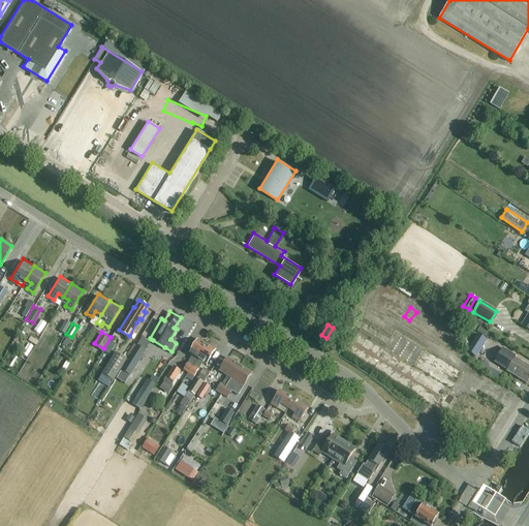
[(478,354),(489,338),(478,332),(468,348),(478,354)]
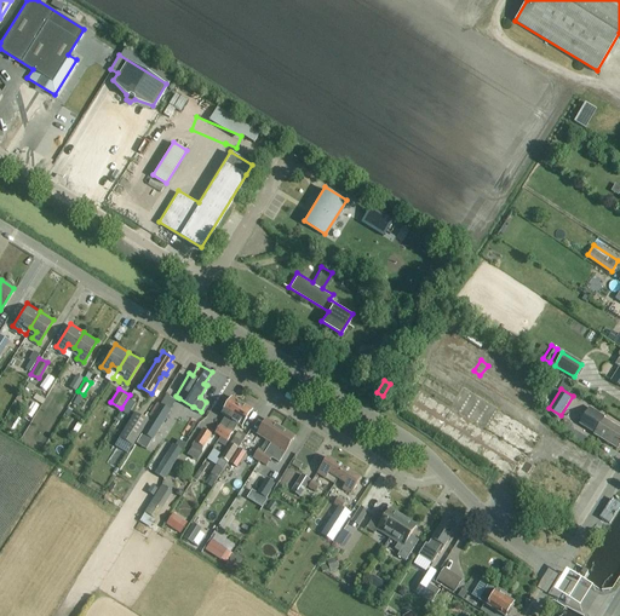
[(44,397),(35,392),(33,398),(41,402),(44,397)]
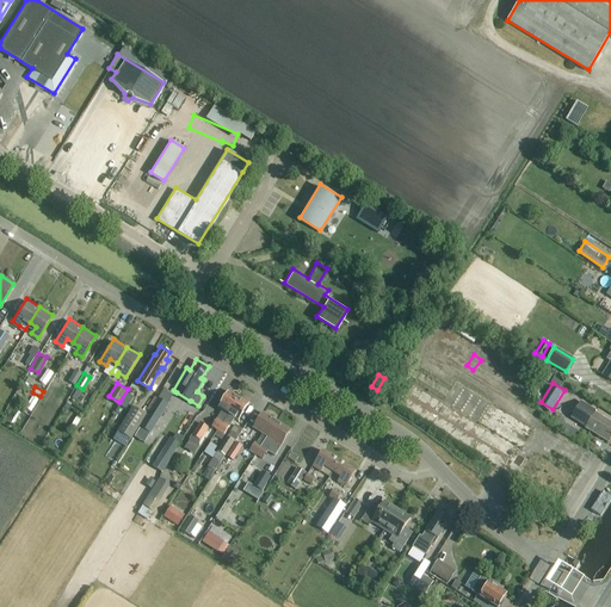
[(523,401),(531,406),(539,391),(530,386),(523,401)]
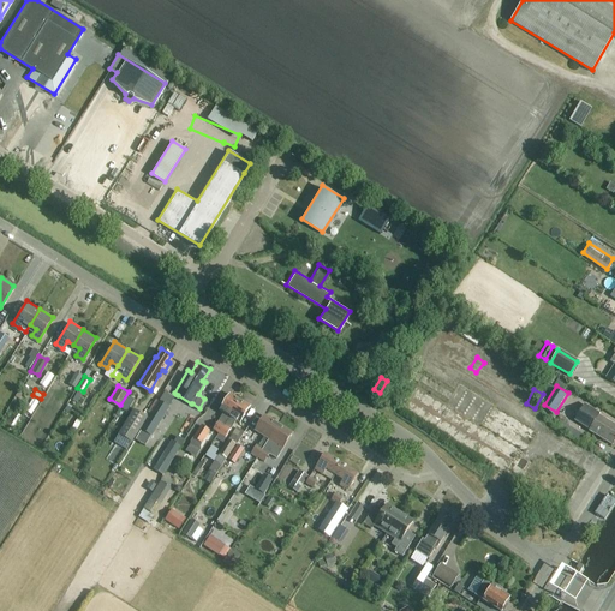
[(219,430),(240,397),(230,391),(220,408),(224,409),(213,426),(219,430)]
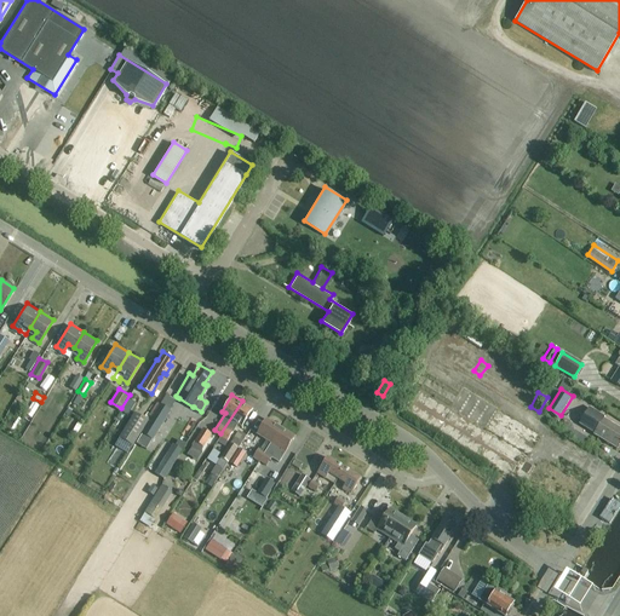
[(101,396),(91,407),(99,414),(109,403),(101,396)]
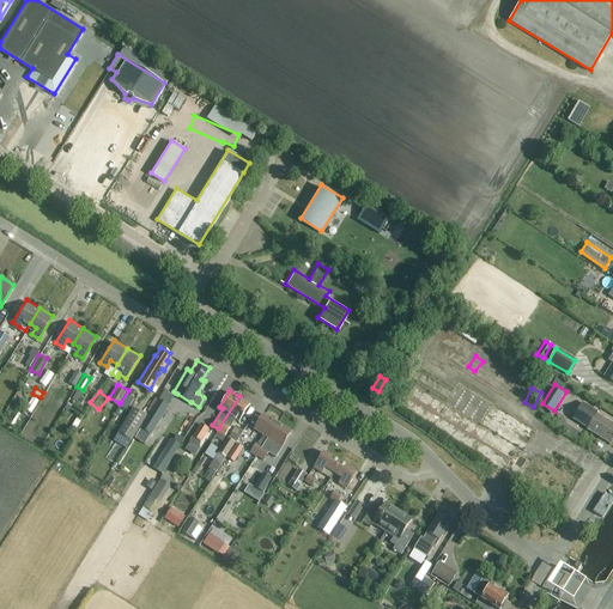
[(240,396),(218,428),(219,430),(216,434),(222,438),(230,425),(235,416),(238,419),(249,403),(240,396)]
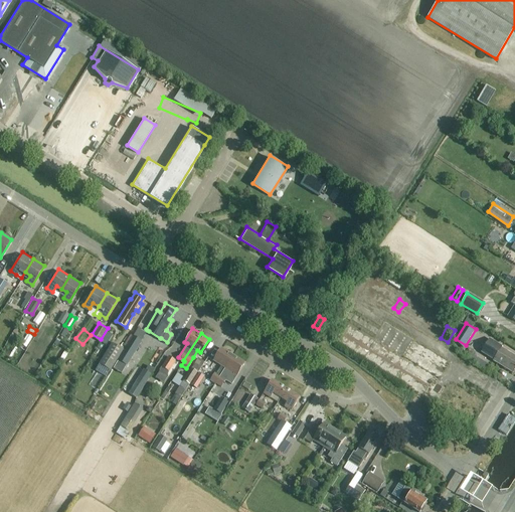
[(126,345),(118,358),(126,364),(142,340),(140,339),(133,335),(126,345)]
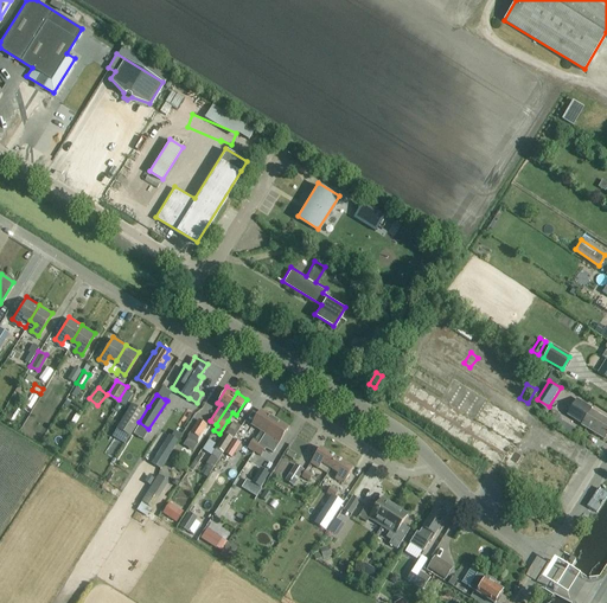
[(604,437),(606,431),(606,417),(590,408),(592,406),(577,397),(569,412),(582,421),(581,423),(604,437)]
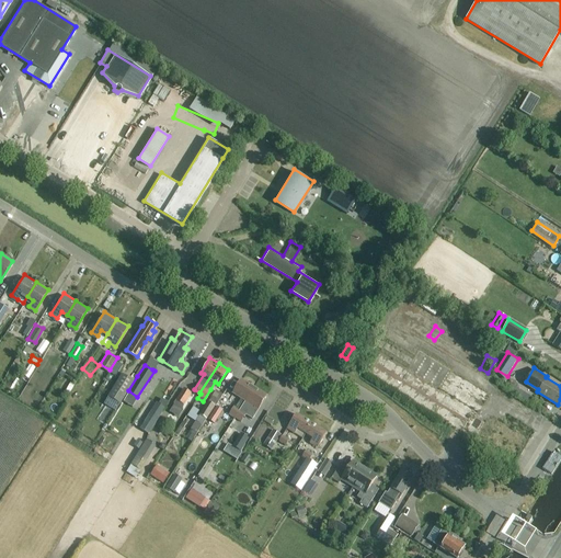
[(121,402),(134,380),(122,373),(107,395),(121,402)]
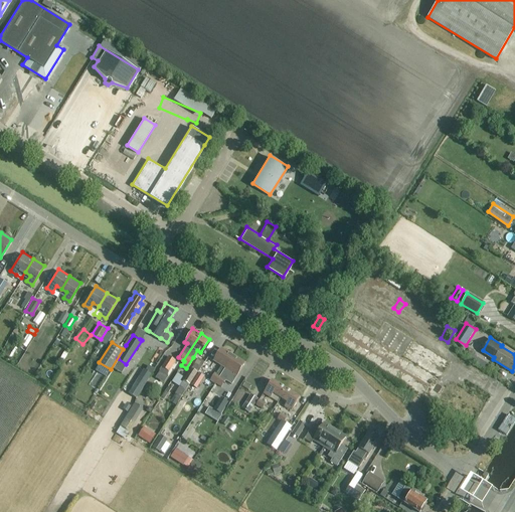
[(215,381),(232,353),(221,346),(213,359),(220,363),(215,371),(214,370),(210,377),(211,379),(210,380),(214,383),(215,381)]
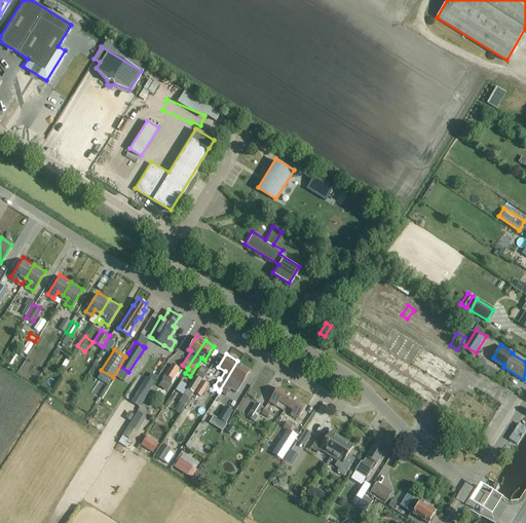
[(220,389),(225,393),(228,389),(230,385),(236,389),(241,381),(250,368),(237,361),(220,389)]
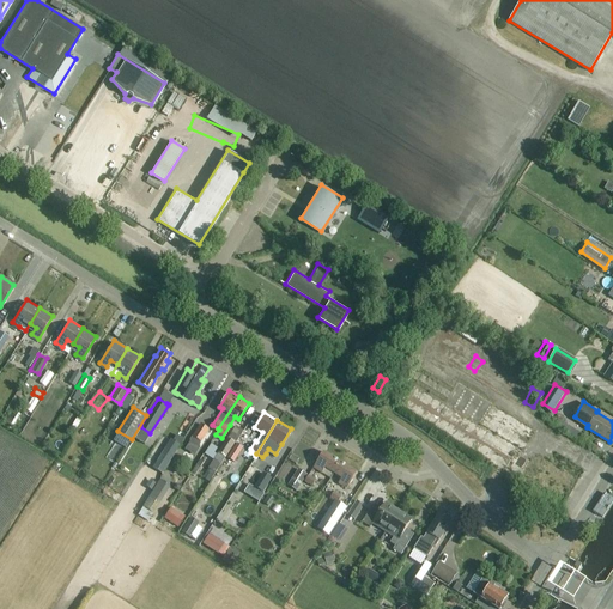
[(200,422),(193,434),(200,439),(208,427),(200,422)]
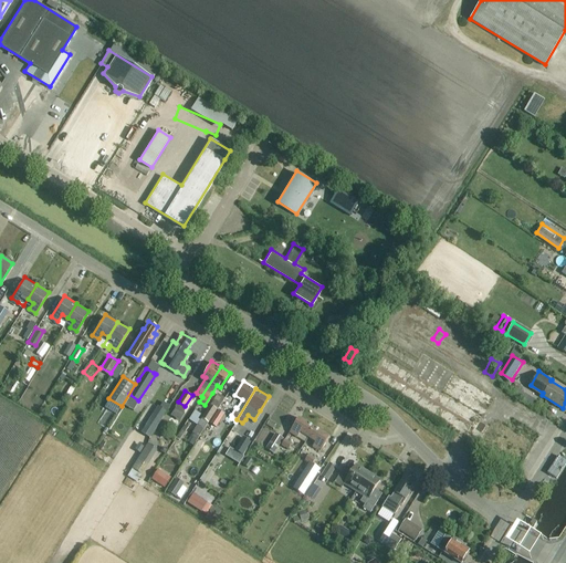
[(454,406),(464,415),(477,400),(467,392),(454,406)]
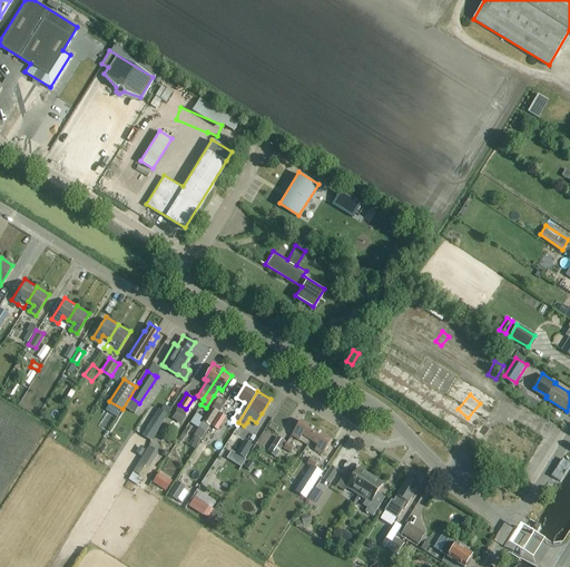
[(159,406),(141,433),(151,439),(168,411),(161,407),(159,406)]
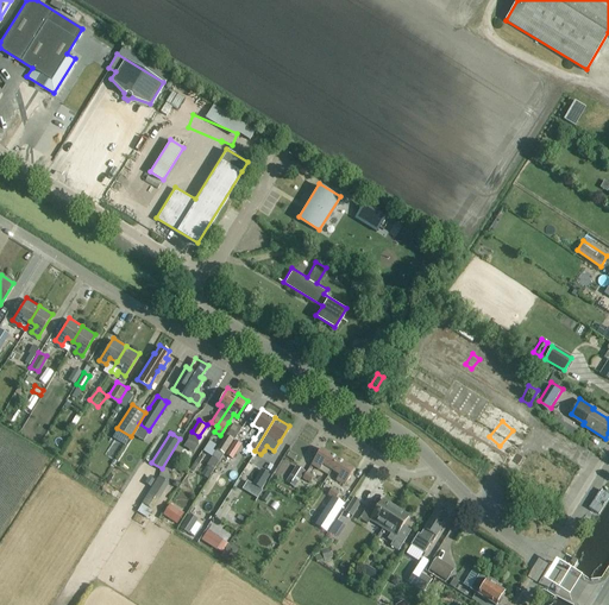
[(217,448),(224,453),(234,438),(226,433),(217,448)]
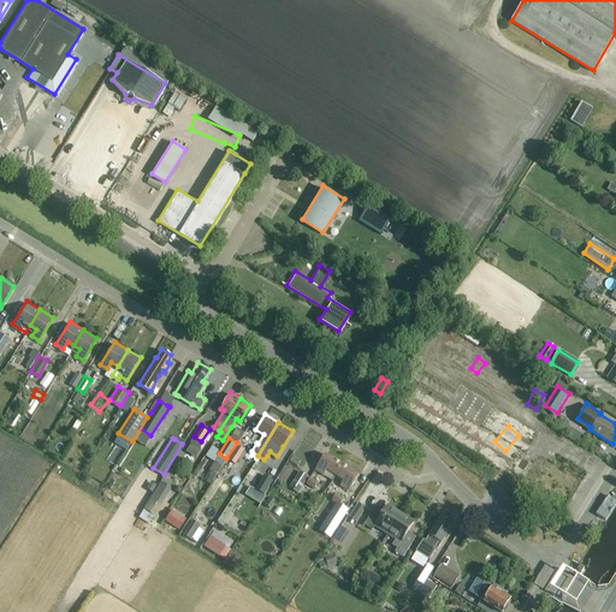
[(108,456),(113,450),(100,440),(90,455),(99,459),(104,452),(108,456)]
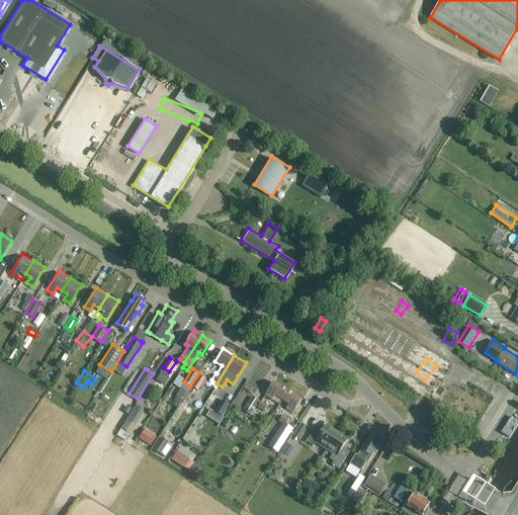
[(205,376),(199,373),(192,385),(197,390),(205,376)]
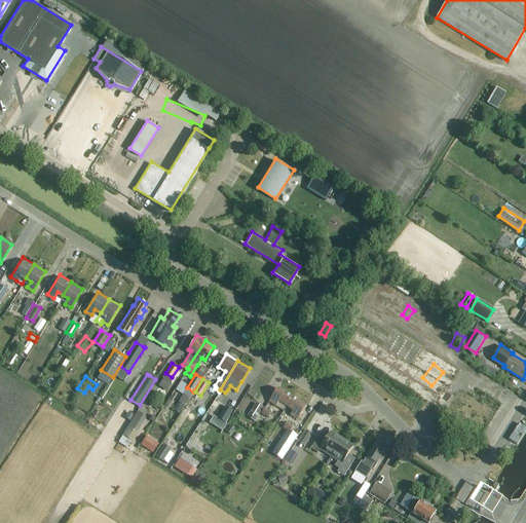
[(286,404),(291,395),(277,386),(269,399),(276,404),(278,400),(286,404)]
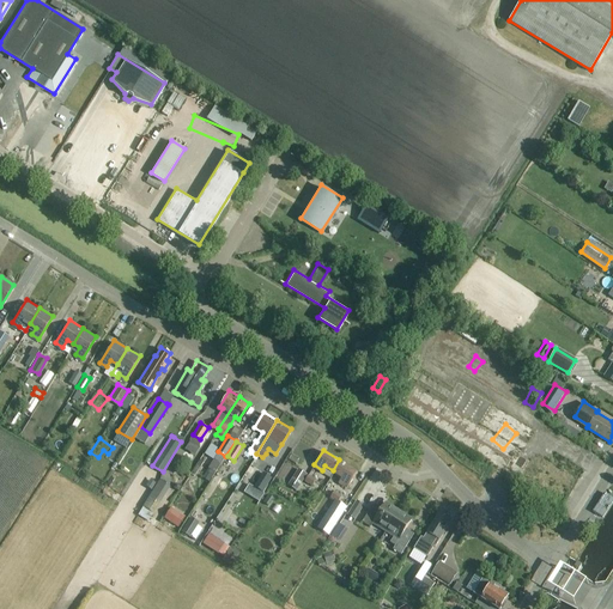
[(216,472),(225,456),(218,451),(207,467),(216,472)]
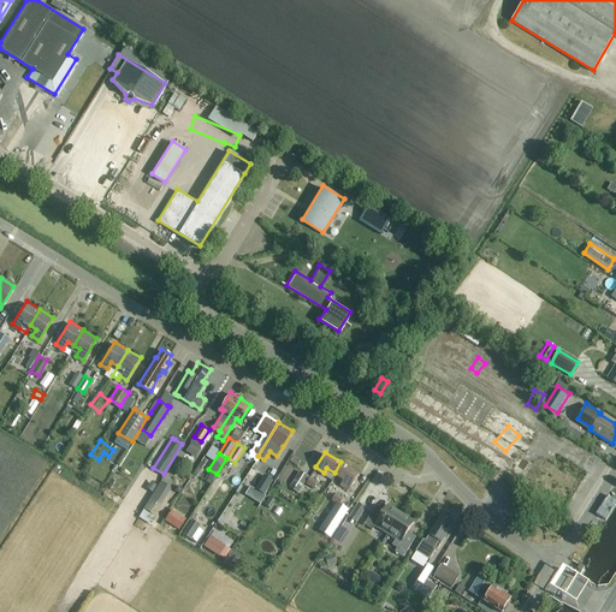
[(201,459),(193,473),(196,475),(205,462),(201,459)]
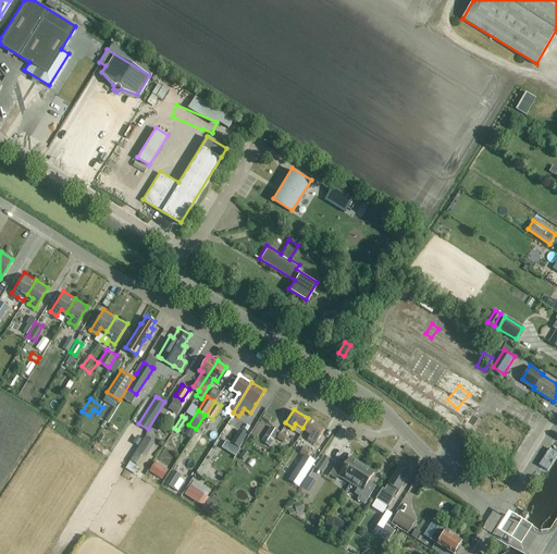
[(308,418),(302,428),(310,432),(307,436),(314,442),(323,428),(308,418)]
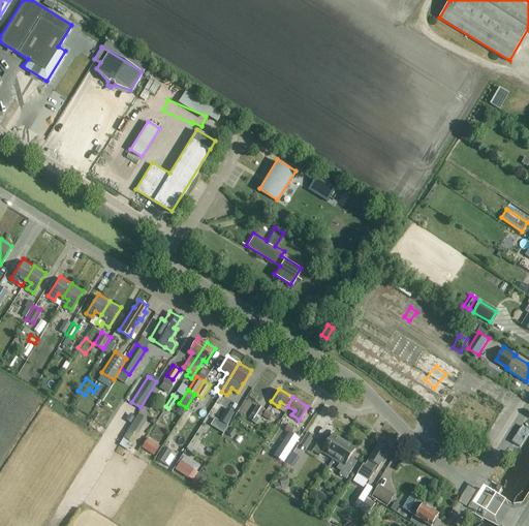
[(256,404),(248,418),(255,422),(263,408),(256,404)]
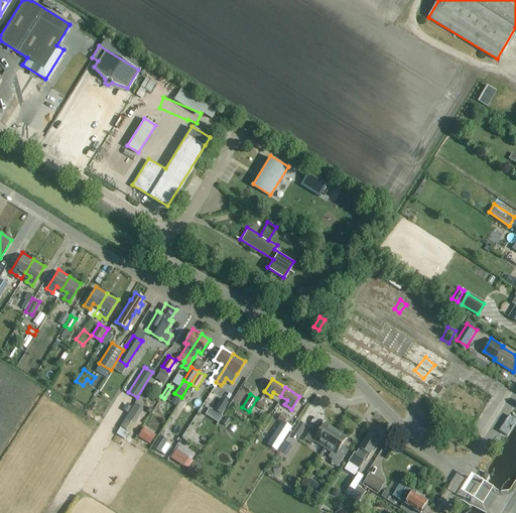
[(221,397),(213,409),(220,414),(228,401),(221,397)]
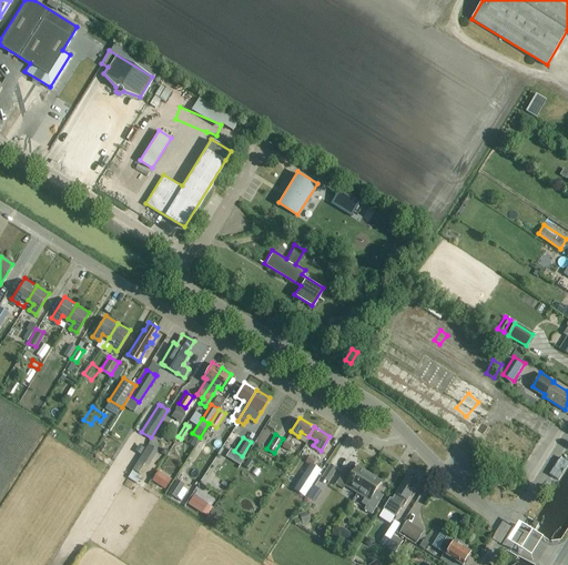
[(290,449),(293,443),(285,439),(282,444),(290,449)]
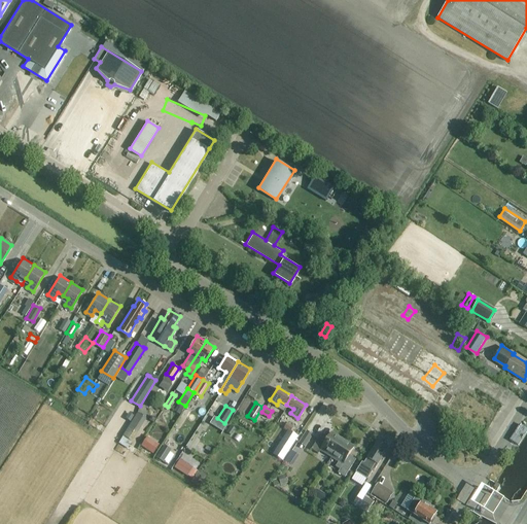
[(181,420),(185,414),(179,411),(176,417),(181,420)]
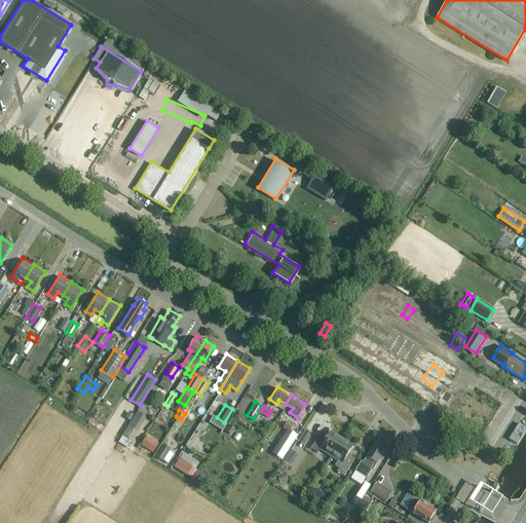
[(123,434),(130,439),(144,416),(138,412),(123,434)]
